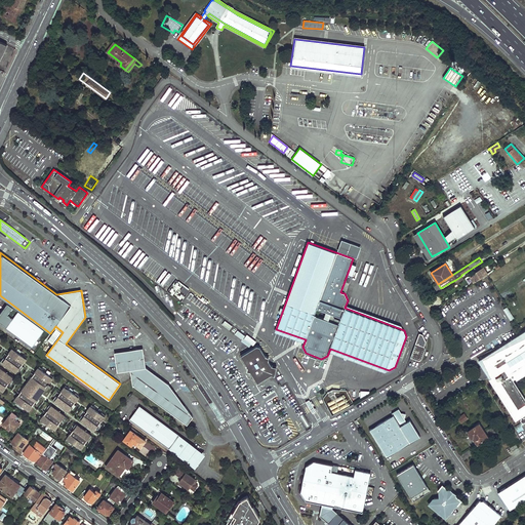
[(488,273),(484,267),(470,276),(474,282),(488,273)]
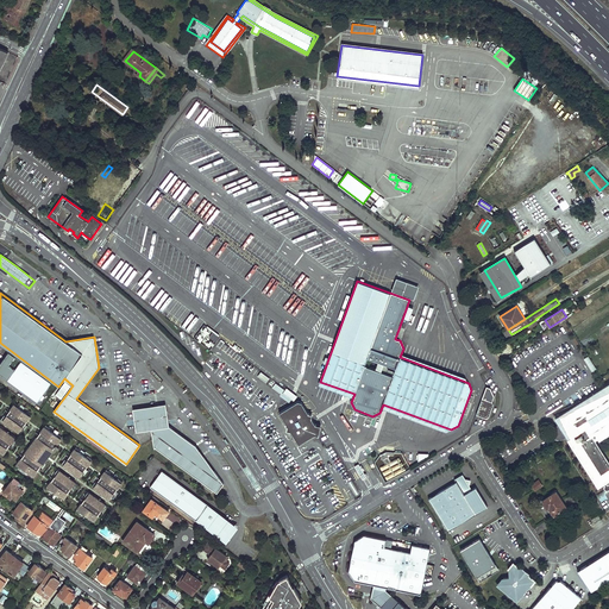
[(194,338),(211,349),(220,336),(203,325),(194,338)]
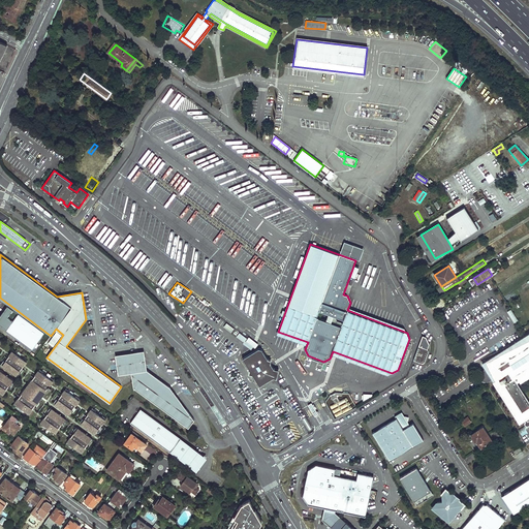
[(507,312),(515,322),(518,320),(510,310),(507,312)]
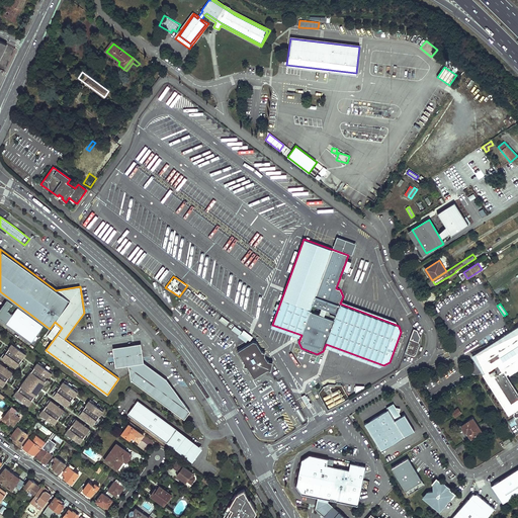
[(517,318),(468,359),(483,372),(485,371),(475,355),(517,327),(517,318)]
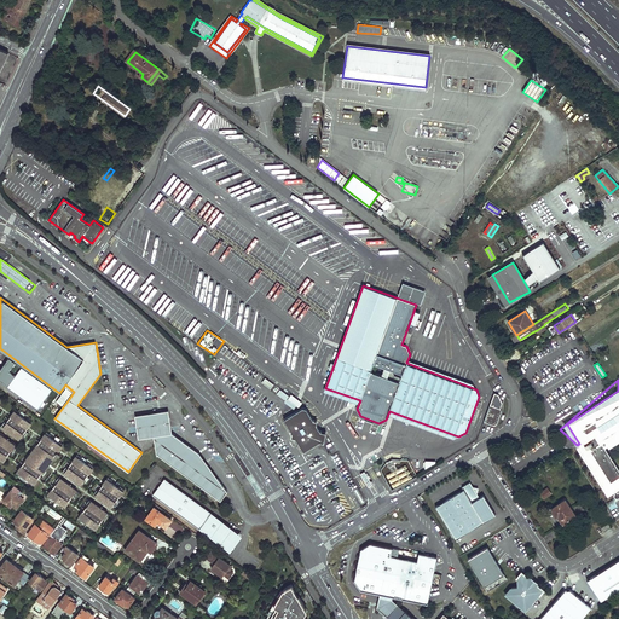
[(279,389),(276,394),(284,400),(288,395),(279,389)]
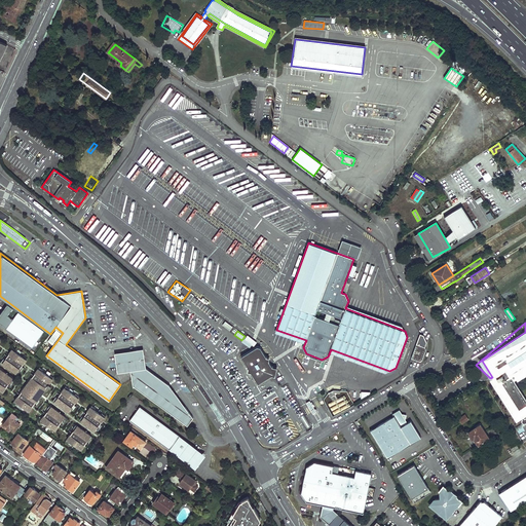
[(525,332),(482,361),(492,377),(494,379),(491,380),(518,421),(523,418),(524,418),(523,419),(523,420),(523,421),(524,422),(524,423),(525,423),(525,422),(525,417),(525,418),(525,417),(525,415),(525,332)]
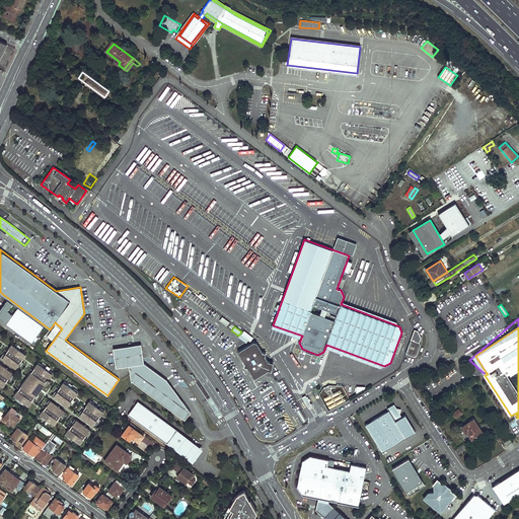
[(421,345),(420,342),(421,338),(418,330),(415,329),(411,339),(405,354),(415,357),(417,356),(421,345)]
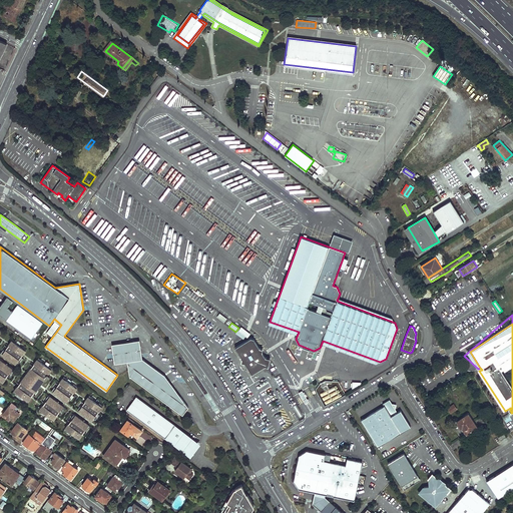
[(244,340),(249,334),(240,327),(235,334),(244,340)]
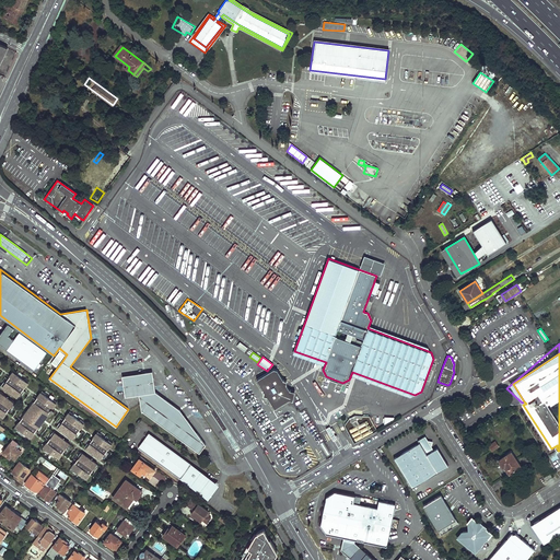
[(283,380),(277,370),(275,369),(257,380),(265,392),(267,397),(275,409),(290,400),(293,401),(299,393),(291,391),(287,385),(283,380)]
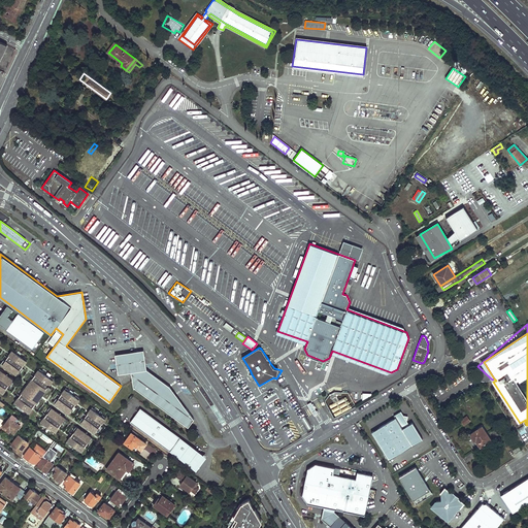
[(1,363),(18,375),(21,371),(19,370),(27,359),(24,357),(23,358),(15,353),(17,352),(13,349),(5,361),(3,360),(1,363)]
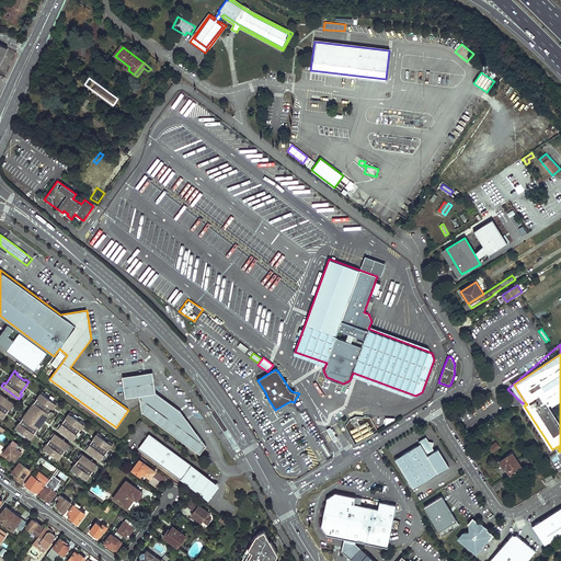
[(156,392),(152,373),(123,377),(126,398),(139,396),(142,411),(199,454),(206,445),(181,411),(156,392)]
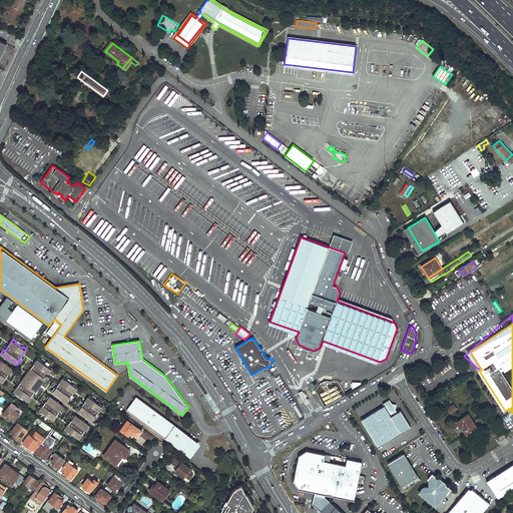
[(41,383),(43,383),(45,380),(44,379),(52,368),(48,365),(47,367),(41,362),(42,361),(38,358),(30,369),(29,368),(26,372),(28,373),(41,383)]
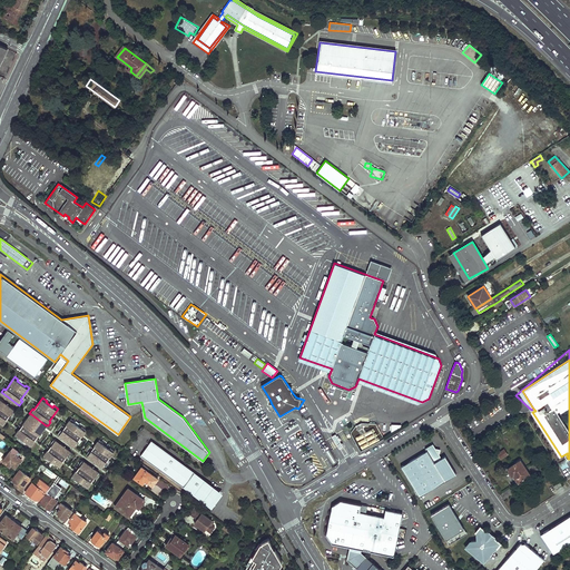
[(12,415),(15,411),(0,400),(0,424),(1,426),(10,414),(12,415)]
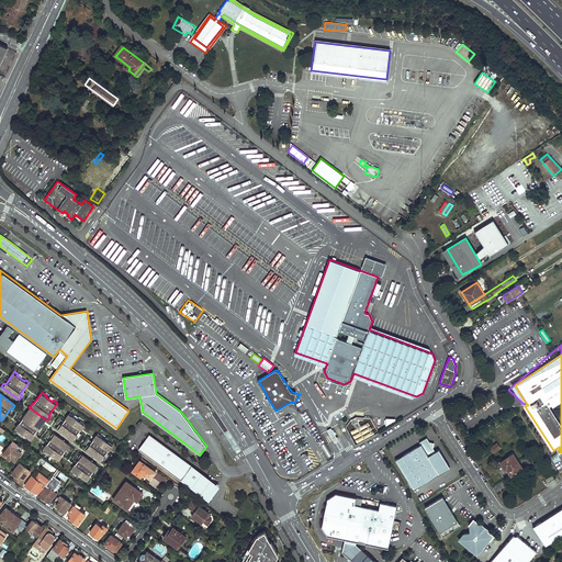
[(45,419),(31,408),(26,414),(42,425),(42,424),(45,419)]
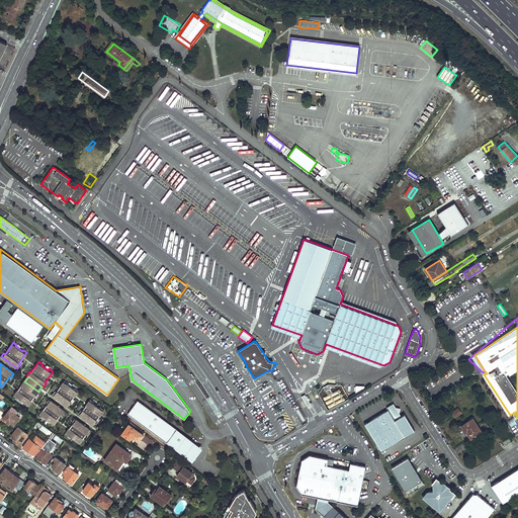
[(39,392),(38,392),(24,381),(23,380),(20,383),(21,384),(13,396),(17,399),(18,398),(24,402),(23,404),(27,406),(35,395),(36,396),(39,392)]
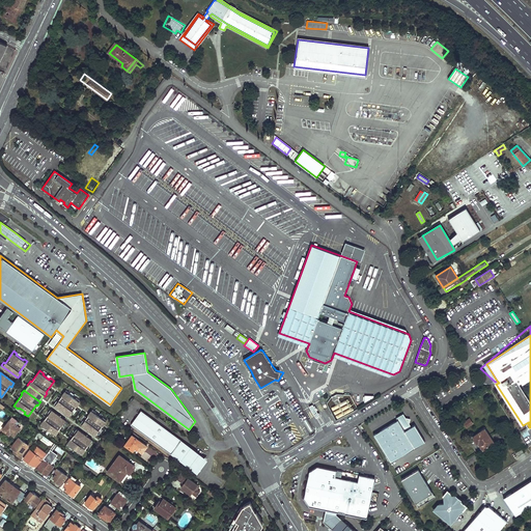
[(54,403),(71,416),(74,412),(72,412),(80,399),(77,397),(76,398),(68,393),(70,392),(66,390),(58,401),(57,400),(54,403)]
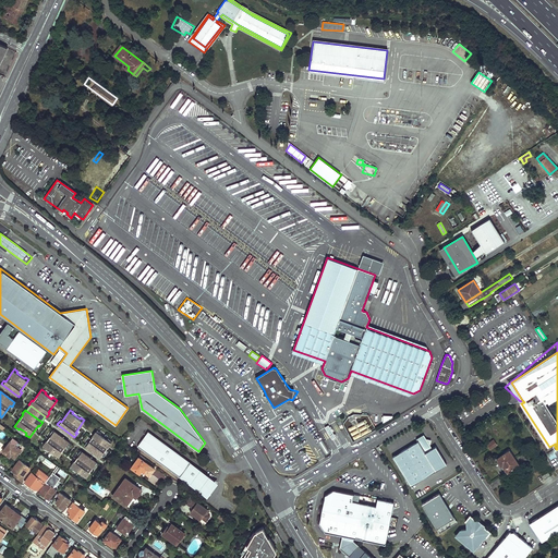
[(93,433),(96,426),(89,423),(86,429),(93,433)]
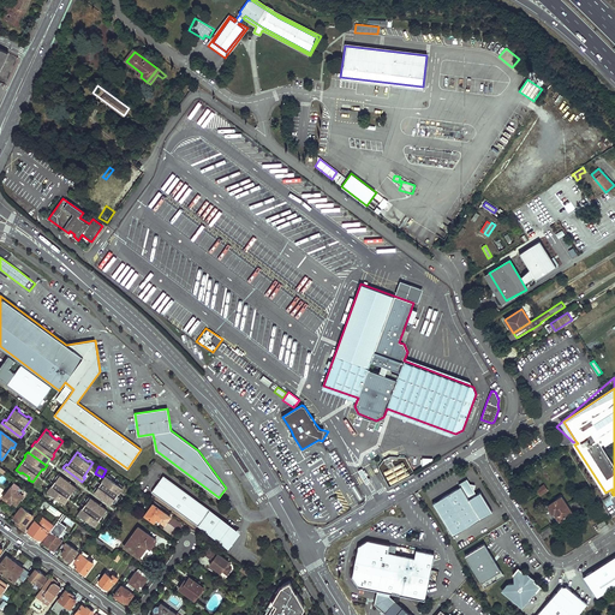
[(363,469),(358,471),(366,484),(370,482),(366,476),(368,475),(366,472),(365,473),(363,469)]
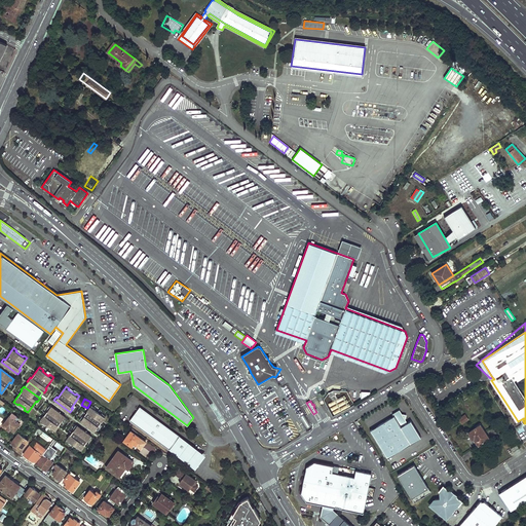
[(64,421),(66,417),(49,405),(47,409),(48,410),(40,421),(44,423),(44,422),(51,427),(50,428),(54,431),(63,420),(64,421)]
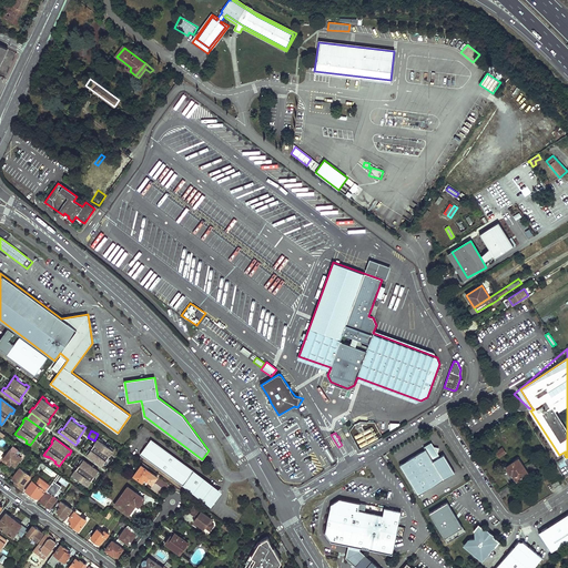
[(87,453),(104,466),(107,462),(105,460),(114,448),(111,445),(110,447),(102,442),(103,440),(99,437),(90,449),(89,448),(87,453)]
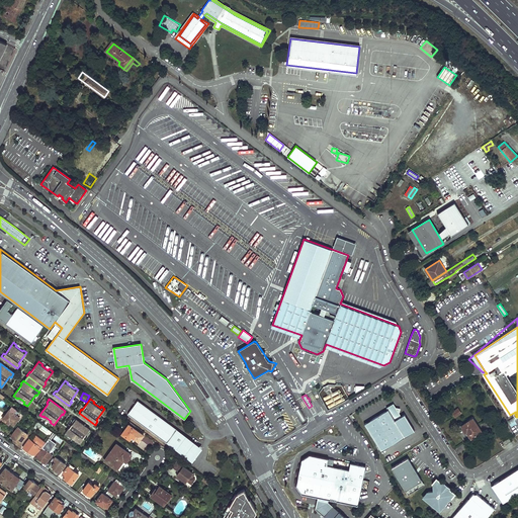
[(177,428),(138,400),(127,413),(190,457),(190,456),(192,458),(197,452),(194,451),(195,450),(187,444),(191,439),(176,429),(177,428)]
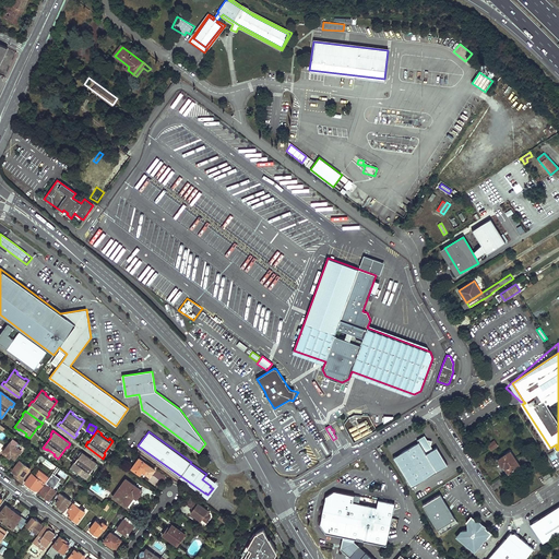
[(14,435),(12,438),(13,438),(3,452),(14,460),(22,450),(15,444),(18,441),(14,439),(16,436),(14,435)]
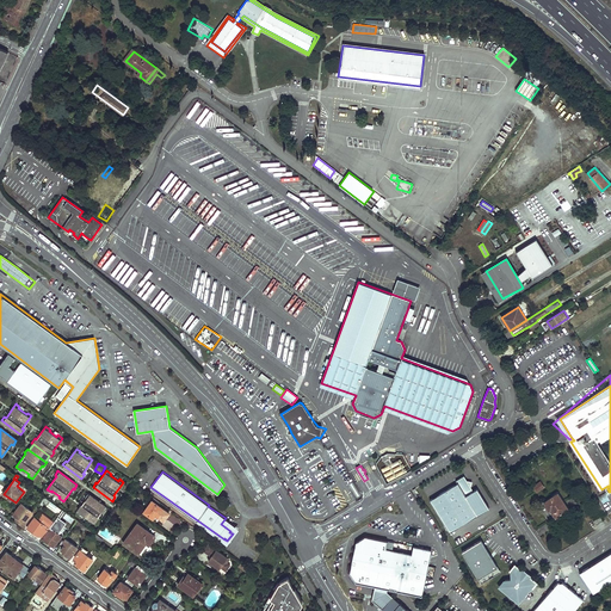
[(474,491),(464,475),(456,481),(457,483),(430,500),(450,532),(489,508),(477,488),(474,491)]
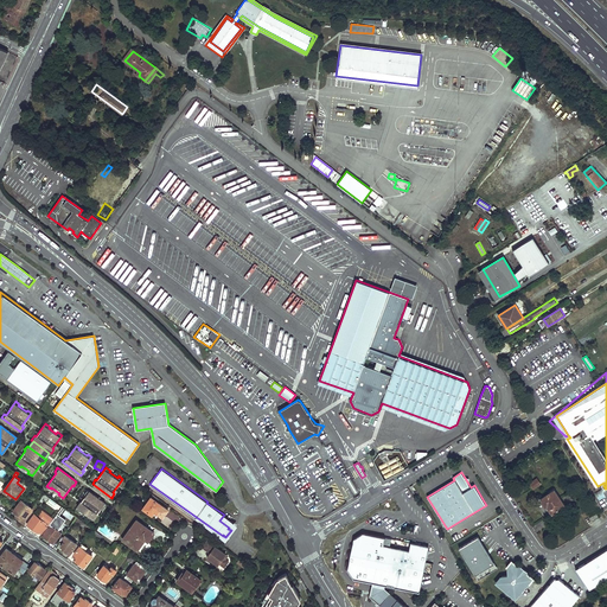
[(541,484),(536,479),(530,484),(534,489),(541,484)]
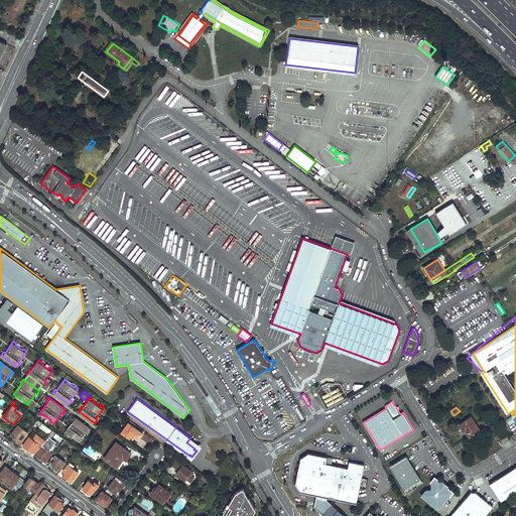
[(88,431),(91,428),(75,416),(72,420),(74,421),(66,431),(69,434),(70,433),(77,438),(76,439),(79,441),(87,430),(88,431)]
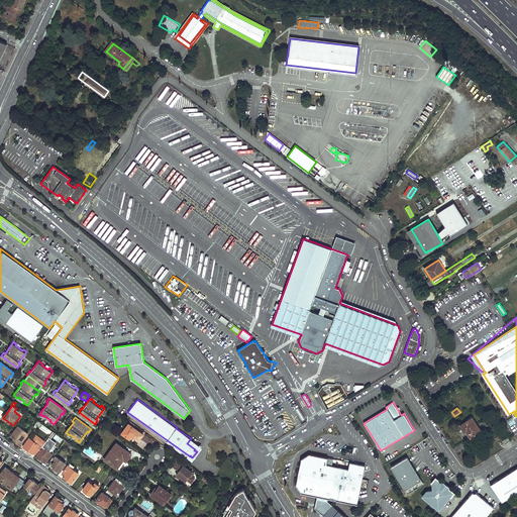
[(481,429),(472,417),(460,424),(463,429),(466,428),(472,436),(481,429)]
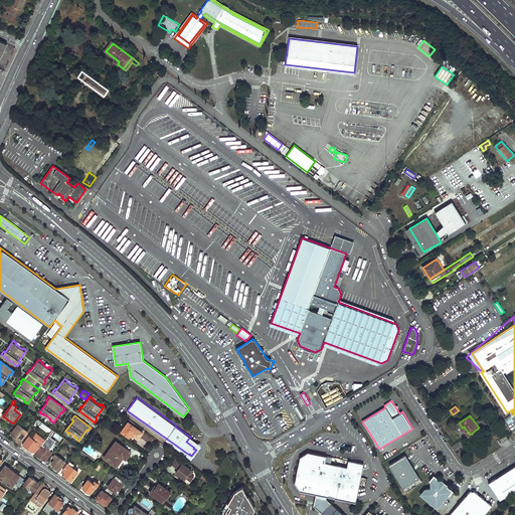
[(40,419),(36,416),(32,422),(36,425),(37,423),(40,419)]
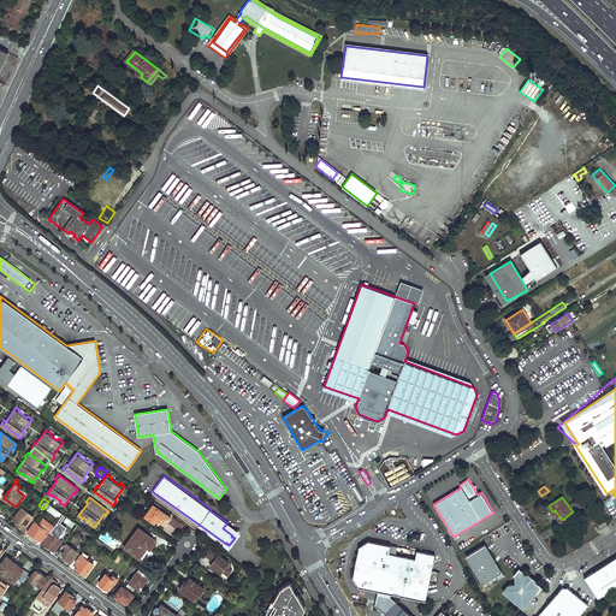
[(155,502),(146,515),(155,522),(160,516),(167,522),(171,516),(160,509),(163,507),(155,502)]
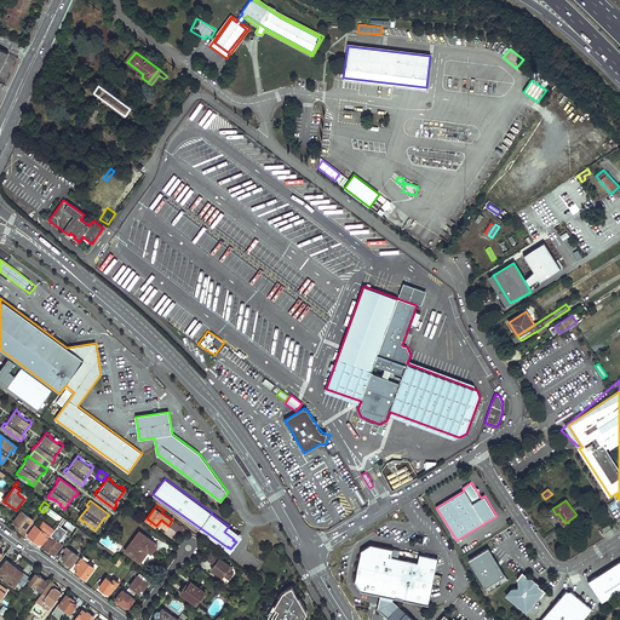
[(22,510),(13,521),(18,524),(17,527),(23,532),(33,518),(22,510)]
